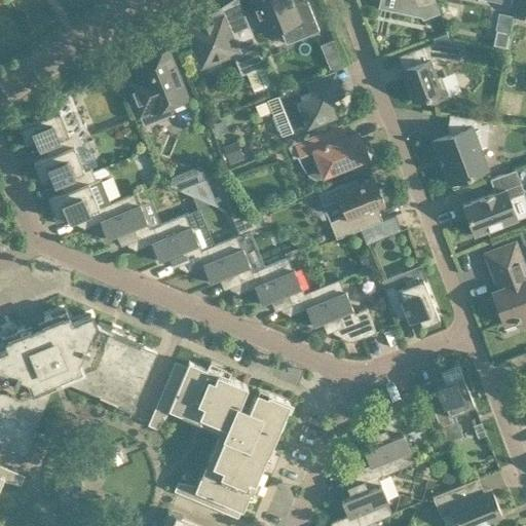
[(250,0),(255,10),(255,11),(261,27),(264,34),(278,28),(286,43),(300,37),(318,30),(306,0),(297,0),(292,2),(291,0),(250,0)]
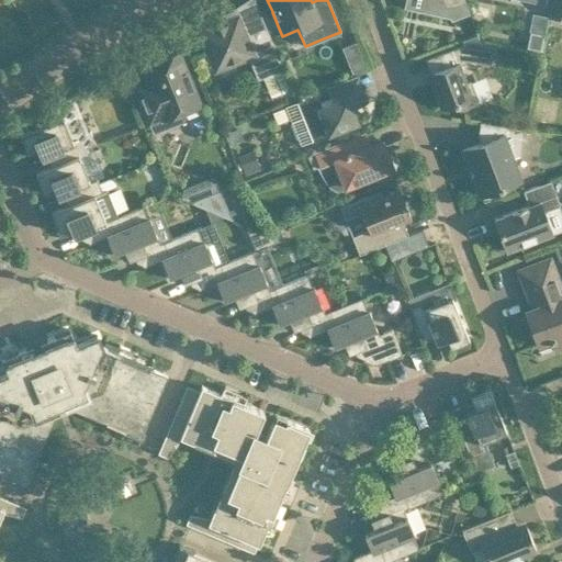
[(442,0),(446,8),(451,21),(470,13),(464,0),(442,0)]
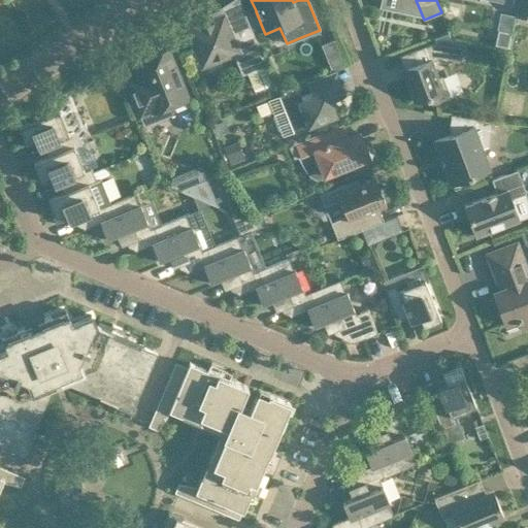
[(218,15),(185,29),(193,47),(201,68),(233,55),(241,75),(248,72),(266,65),(252,31),(250,25),(245,14),(241,6),(240,6),(241,8),(226,15),(221,6),(216,10),(218,15)]
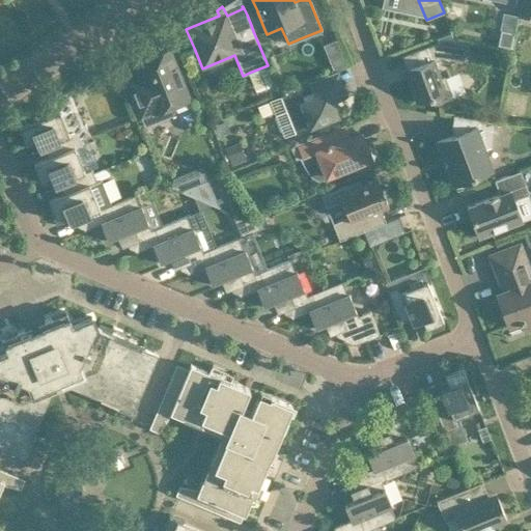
[(257,10),(247,15),(251,25),(253,31),(263,27),(257,11),(257,10)]
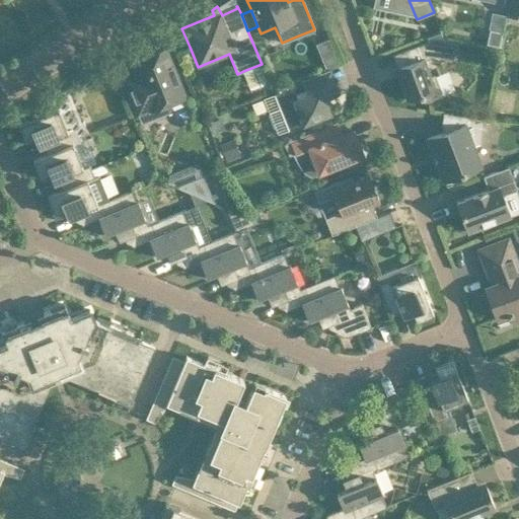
[(491,29),(487,45),(500,48),(503,31),(491,29)]
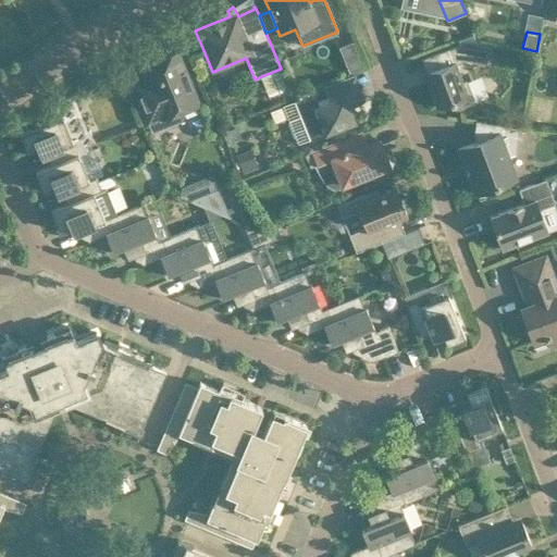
[(475,41),(469,45),(474,60),(486,62),(490,45),(475,41)]
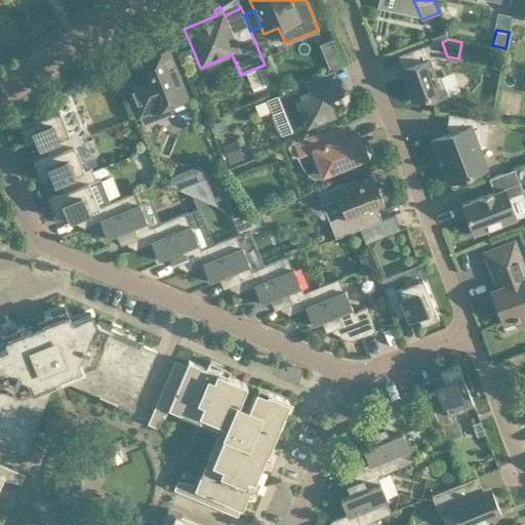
[(398,55),(403,68),(399,69),(411,102),(423,96),(423,98),(426,102),(429,103),(433,103),(447,97),(439,76),(435,77),(429,59),(439,55),(434,42),(417,48),(398,55)]
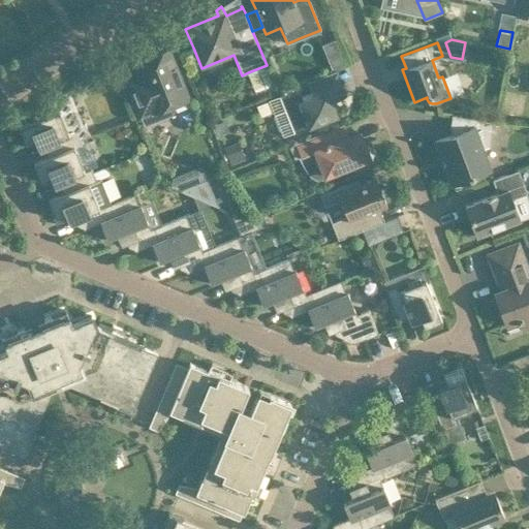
[(125,80),(133,99),(144,126),(172,115),(175,109),(173,104),(188,98),(167,49),(142,60),(146,71),(125,80)]
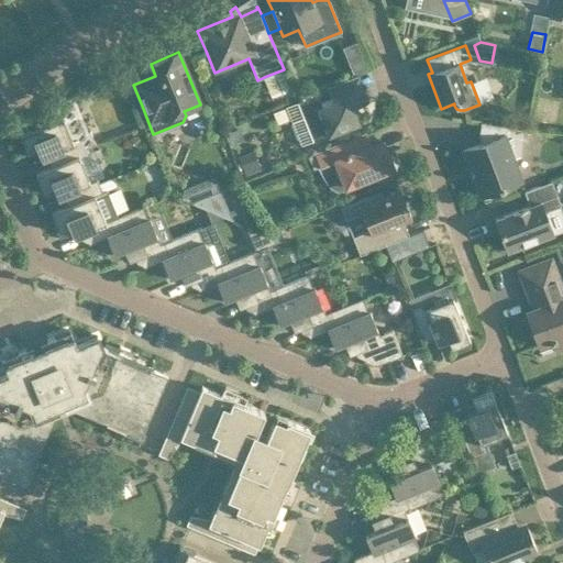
[(362,55),(348,61),(353,75),(367,69),(362,55)]
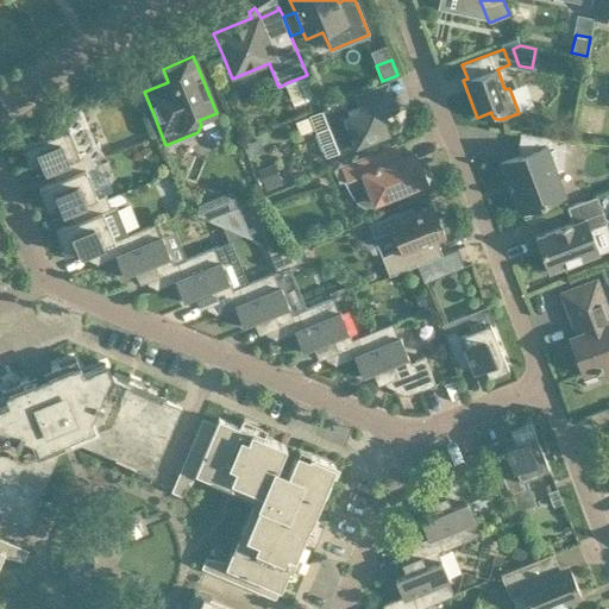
[(124,81),(111,88),(118,99),(130,90),(124,81)]
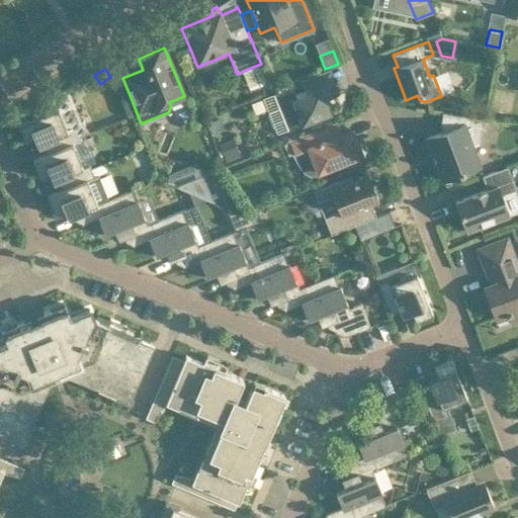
[(279,107),(268,112),(276,134),(288,130),(301,123),(301,124),(312,120),(330,112),(325,99),(338,93),(328,69),(310,77),(273,91),(279,107)]
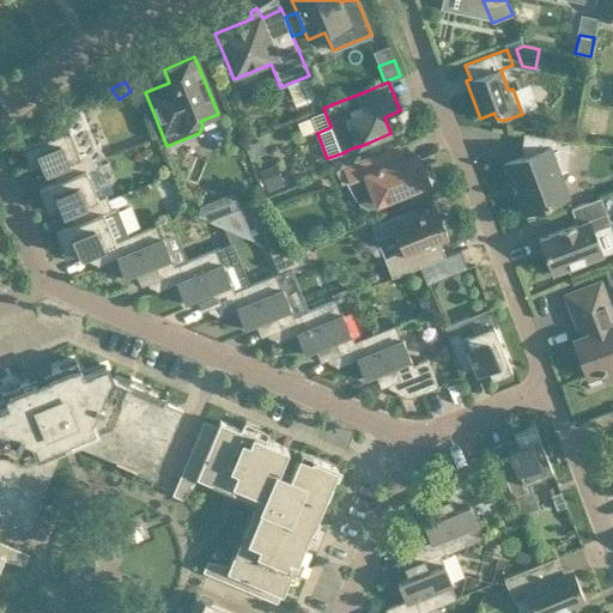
[(56,120),(61,129),(22,146),(30,165),(42,161),(47,171),(56,168),(61,180),(86,170),(93,167),(91,161),(103,156),(98,141),(97,141),(82,103),(54,120),(55,121),(56,120)]
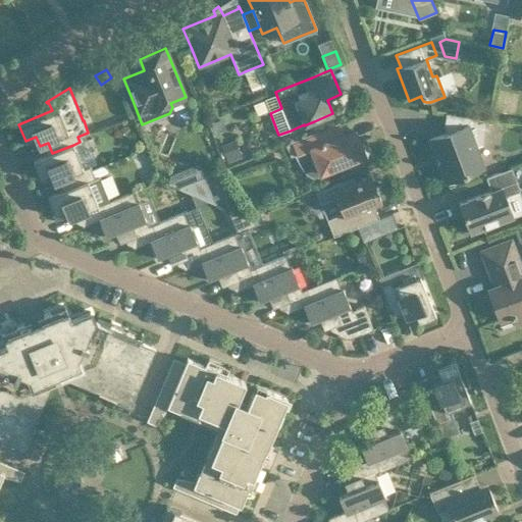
[(486,119),(456,114),(446,113),(445,125),(447,133),(429,140),(446,181),(485,166),(477,145),(482,143),(486,119)]
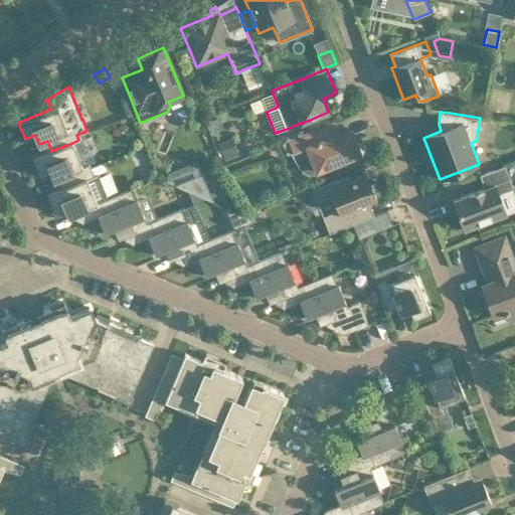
[(335,120),(316,127),(281,141),(286,154),(293,152),(296,159),(306,156),(311,167),(315,165),(316,170),(331,164),(332,167),(345,163),(344,159),(358,153),(349,129),(340,133),(335,120)]
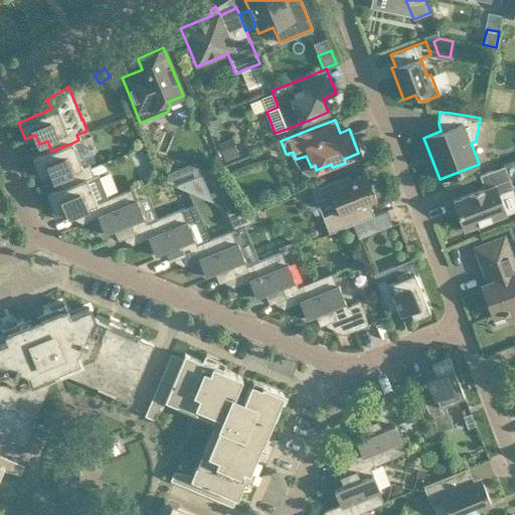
[(231,140),(218,145),(224,162),(238,156),(231,140)]
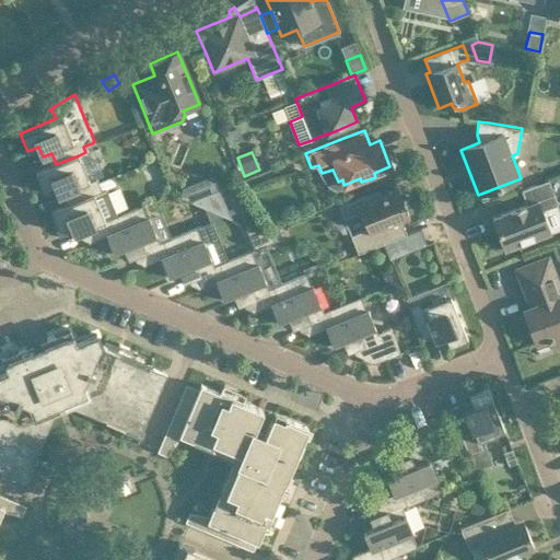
[(56,164),(35,172),(43,190),(54,186),(58,196),(68,191),(72,202),(72,203),(94,194),(102,190),(96,178),(89,182),(79,155),(56,164)]
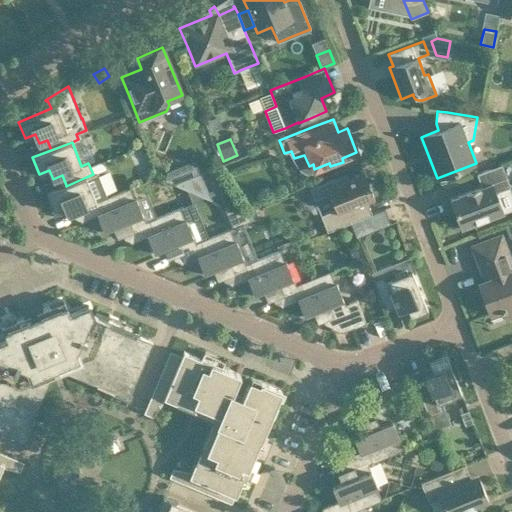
[(450,199),(461,229),(503,213),(495,191),(509,186),(502,164),(476,174),(481,187),(480,188),(479,187),(465,192),(465,193),(450,199)]
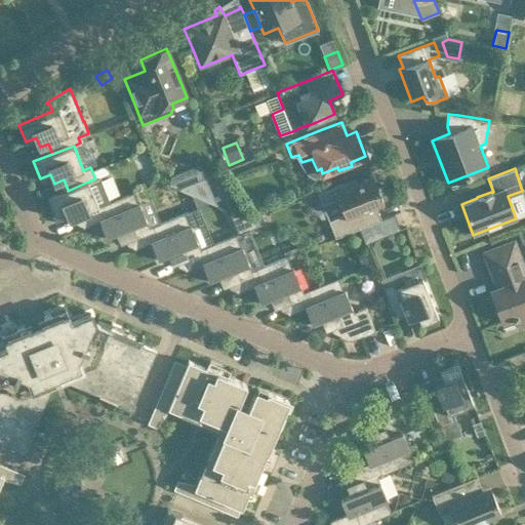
[(148,175),(147,179),(150,186),(160,182),(156,171),(148,175)]
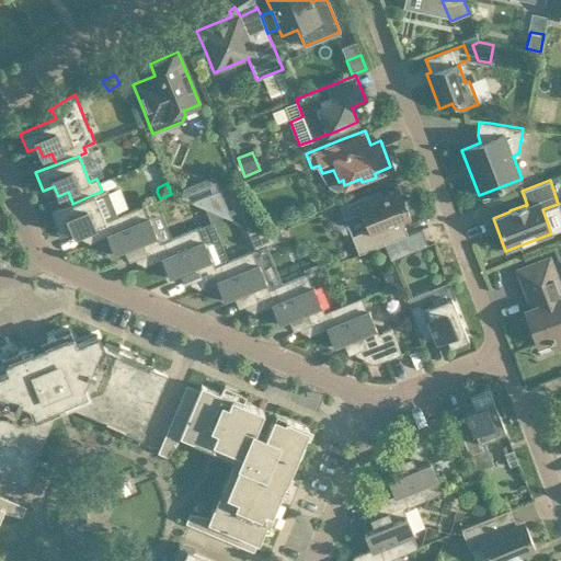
[(184,189),(181,198),(189,202),(204,196),(198,183),(184,189)]
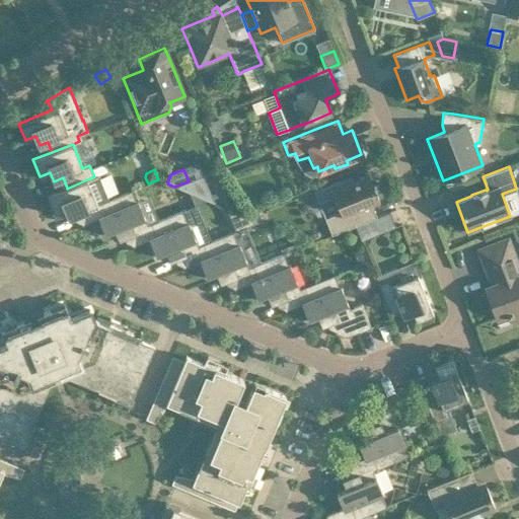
[(351,175),(332,183),(313,191),(318,203),(334,197),(340,212),(324,218),(331,235),(377,217),(371,204),(379,201),(368,174),(353,180),(351,175)]
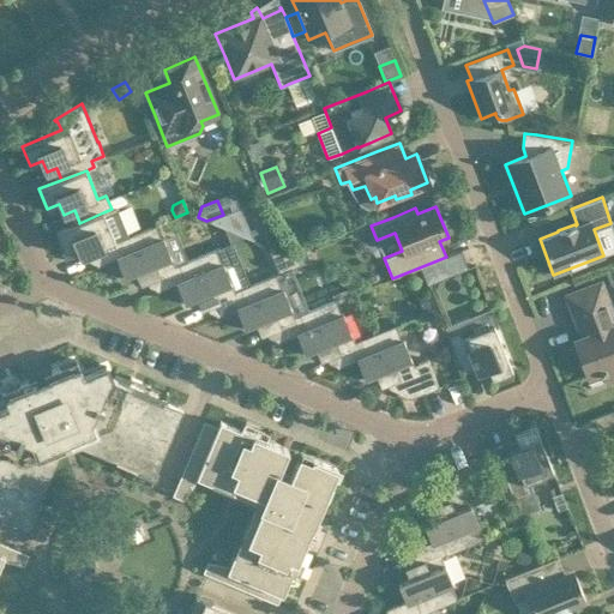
[(79,223),(79,222),(56,232),(65,251),(77,246),(80,257),(91,253),(96,266),(116,258),(126,254),(120,240),(128,236),(116,208),(112,209),(103,212),(79,223)]
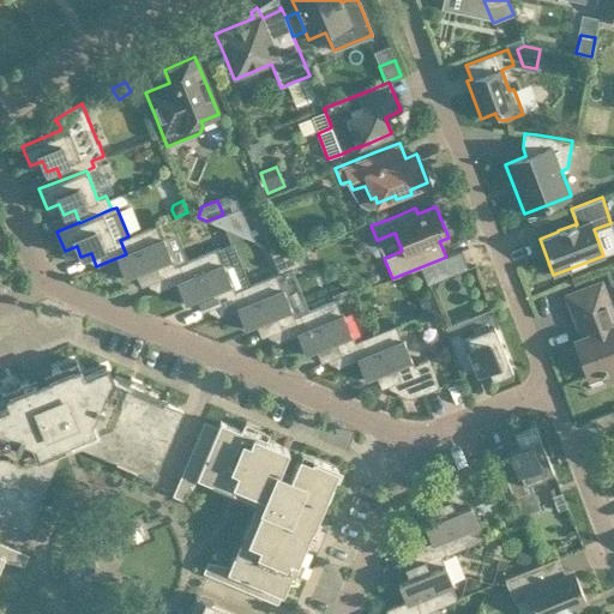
[(206,221),(216,226),(244,236),(254,241),(241,209),(223,215),(206,221)]
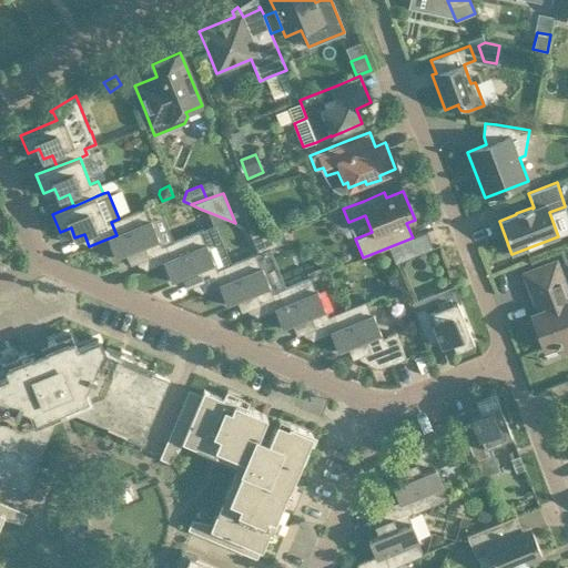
[(117,235),(108,239),(115,256),(127,251),(130,261),(140,257),(145,270),(163,262),(172,257),(166,244),(161,245),(151,220),(149,221),(144,210),(148,209),(148,206),(119,219),(111,222),(117,235)]
